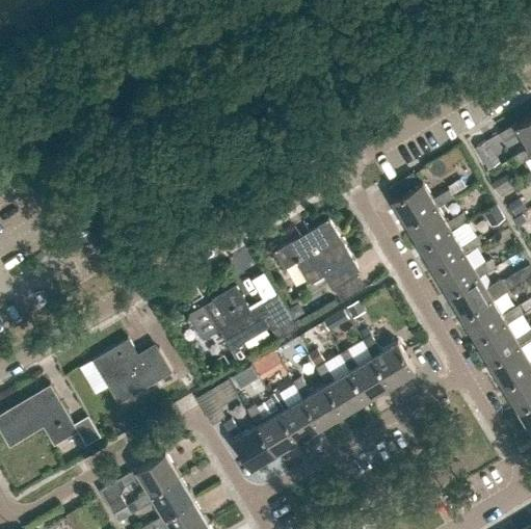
[(530,149),(530,116),(516,126),(515,125),(499,134),(504,142),(520,133),(528,149),(529,148),(530,150),(530,149)]
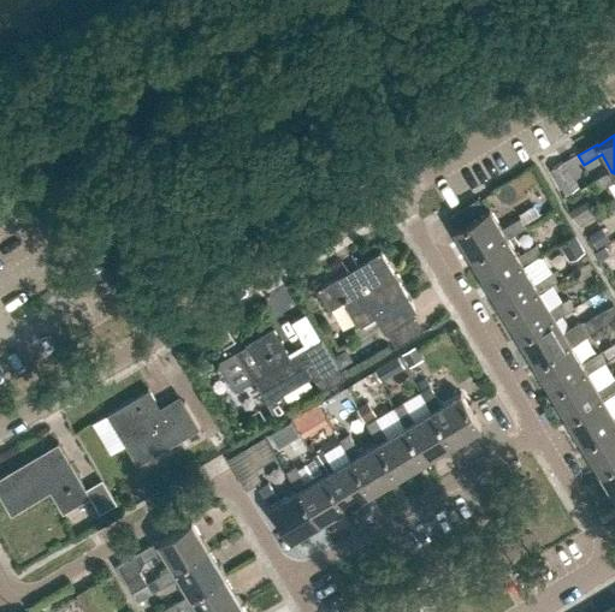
[(578,190),(563,165),(550,173),(565,197),(578,190)]
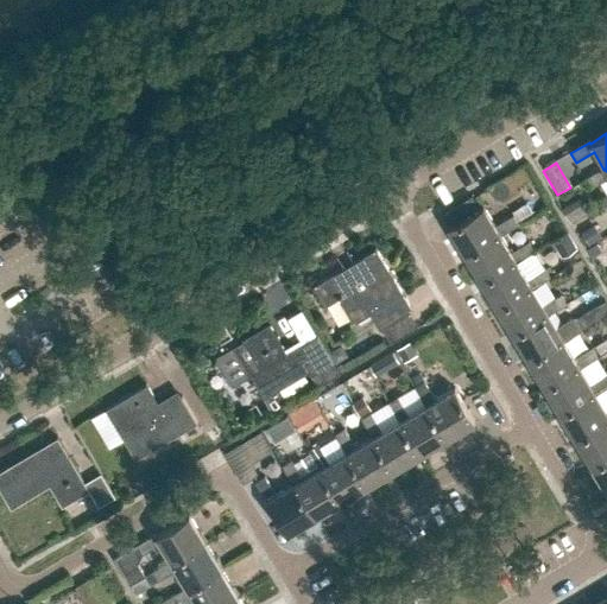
[(606,170),(606,171),(605,169),(604,170),(586,179),(592,189),(606,179),(606,170)]
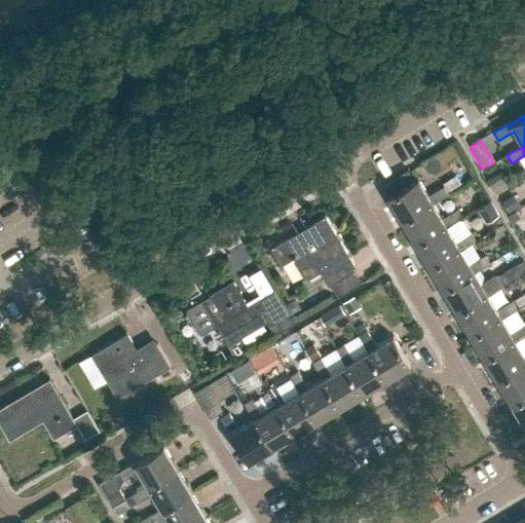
[(443,188),(446,194),(459,186),(454,178),(441,186),(443,188)]
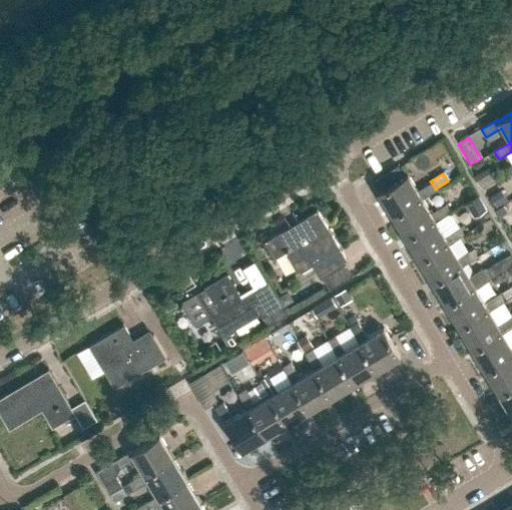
[(417,192),(407,175),(378,192),(391,215),(420,198),(421,200),(422,200),(436,191),(435,189),(432,183),(417,192)]
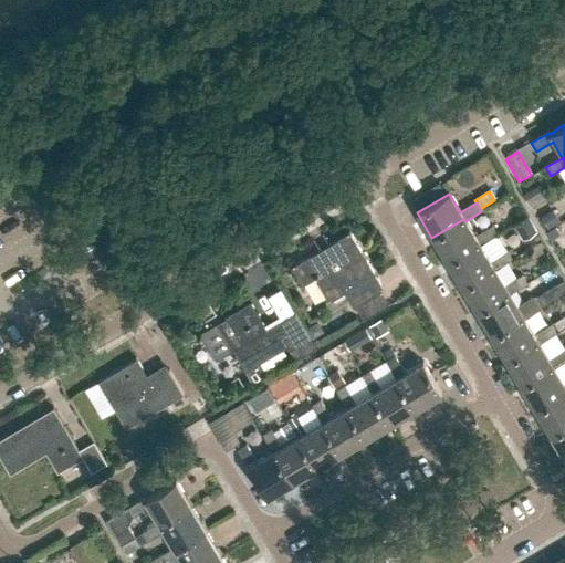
[(551,214),(540,220),(546,231),(557,225),(551,214)]
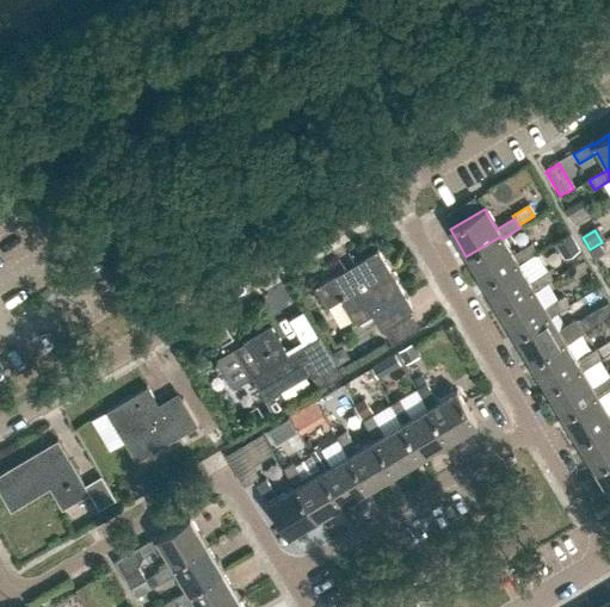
[(512,256),(503,239),(501,239),(500,236),(466,256),(481,284),(516,264),(517,265),(518,265),(536,254),(530,246),(512,256)]
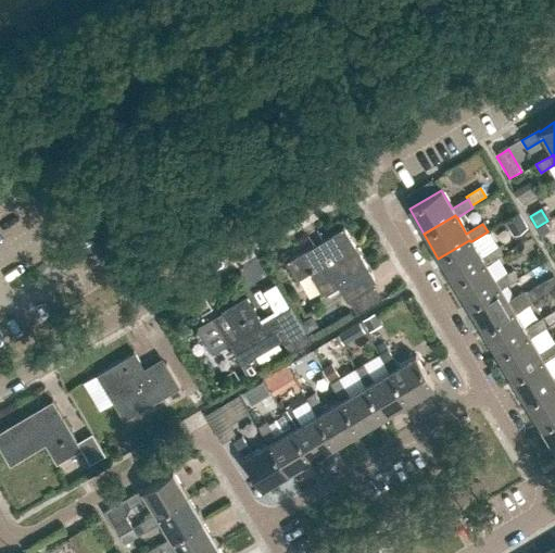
[(512,239),(526,230),(517,215),(503,224),(512,239)]
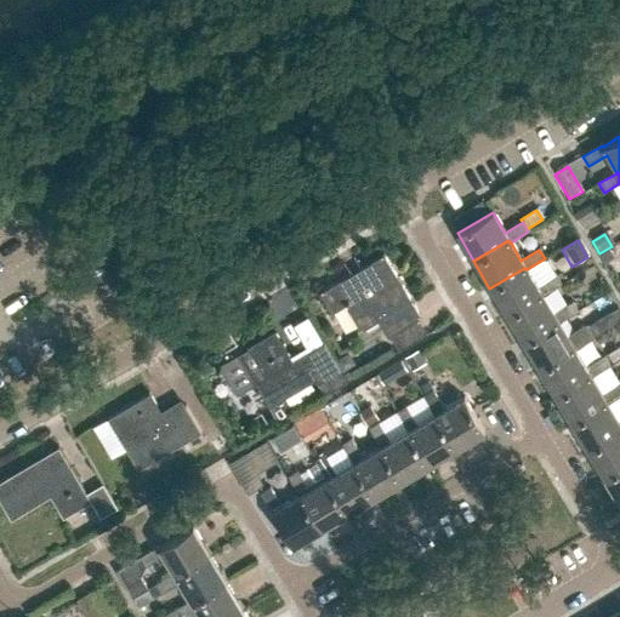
[(384,256),(319,295),(331,315),(345,307),(360,332),(379,323),(387,337),(417,320),(420,319),(384,256)]
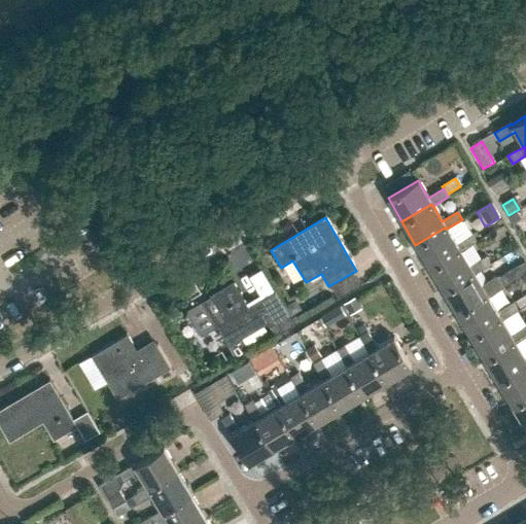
[(456,244),(447,229),(446,229),(445,228),(415,245),(429,268),(458,250),(460,252),(461,252),(476,243),(471,236),(456,244)]
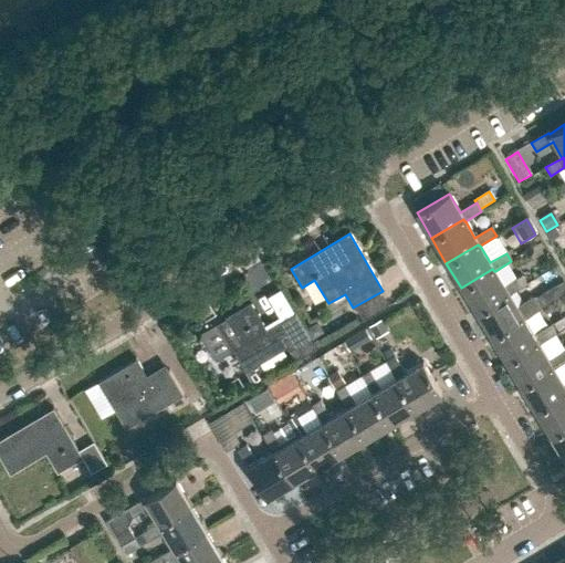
[(504,288),(495,271),(494,271),(492,269),(461,288),(475,312),(508,293),(509,296),(510,295),(526,287),(521,278),(504,288)]
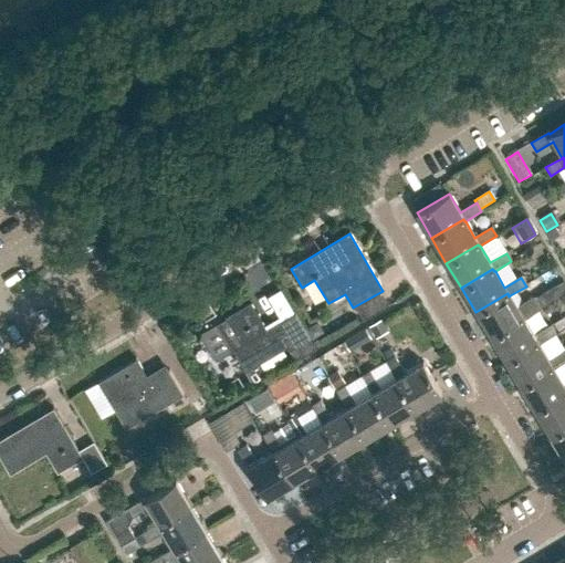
[(519,312),(510,295),(509,296),(508,293),(475,312),(490,337),(522,319),(523,321),(524,320),(541,311),(535,302),(519,312)]
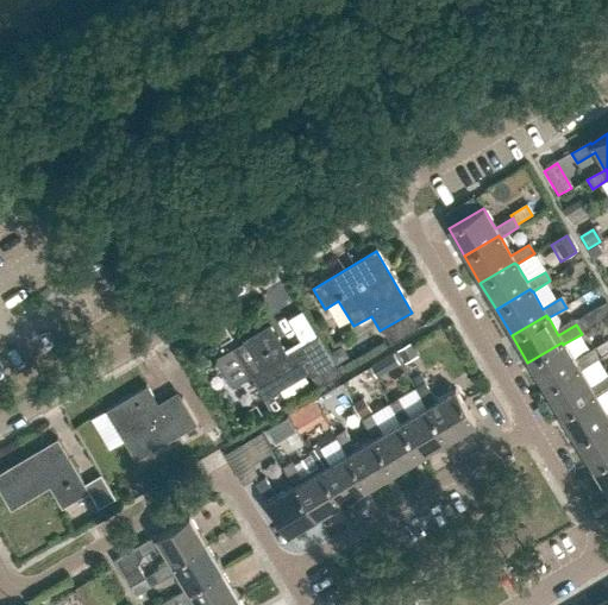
[(577,326),(582,333),(590,327),(587,320),(577,326)]
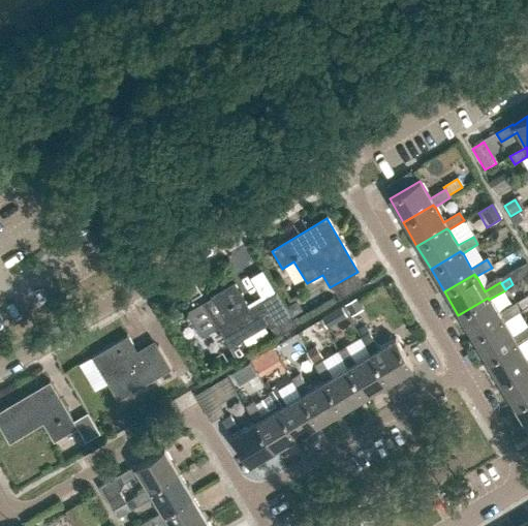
[(294,329),(275,296),(249,310),(235,285),(212,299),(213,300),(204,305),(217,328),(238,363),(249,356),(241,342),(268,327),(276,340),(294,329)]
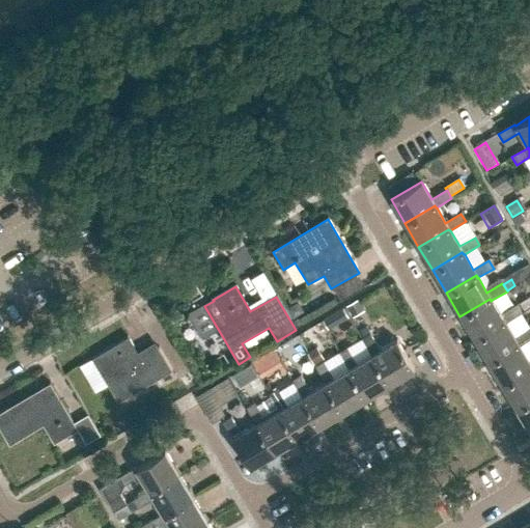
[(501,315),(492,300),(491,301),(490,299),(459,316),(474,339),(503,322),(505,324),(521,314),(517,306),(501,315)]
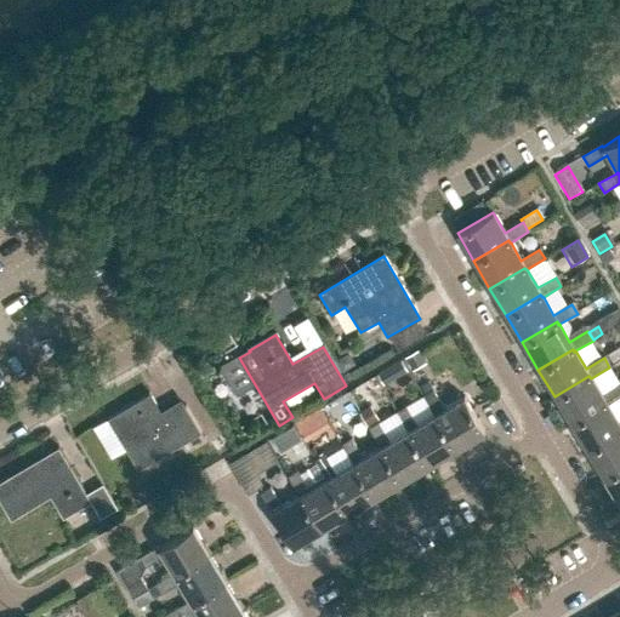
[(619,353),(619,350),(607,358),(612,366),(619,360),(619,353)]
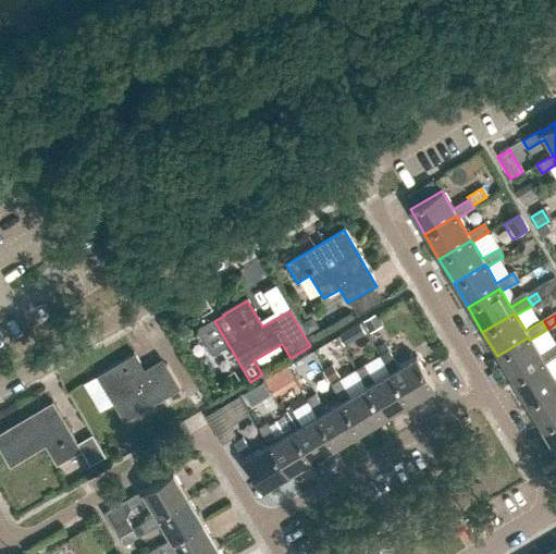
[(370,334),(381,329),(374,317),(363,322),(370,334)]
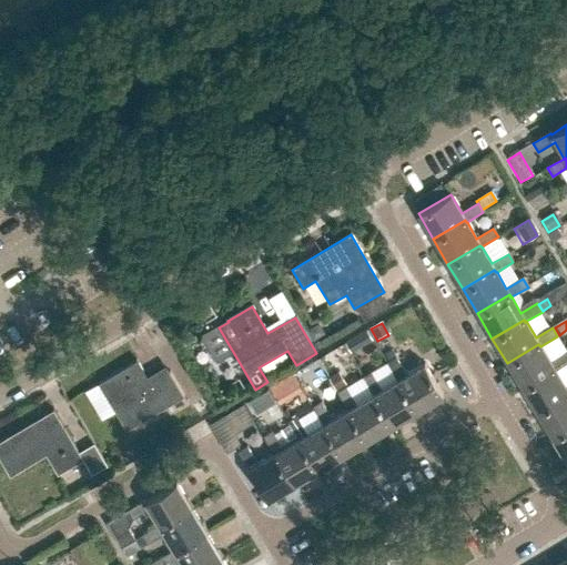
[(317,325),(305,333),(312,343),(324,335),(317,325)]
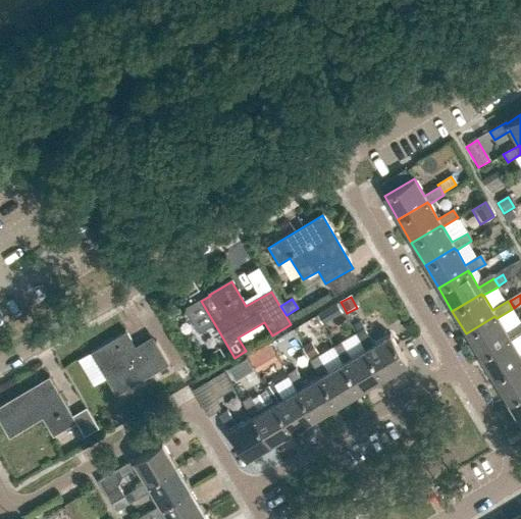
[(321,327),(333,320),(326,310),(315,317),(321,327)]
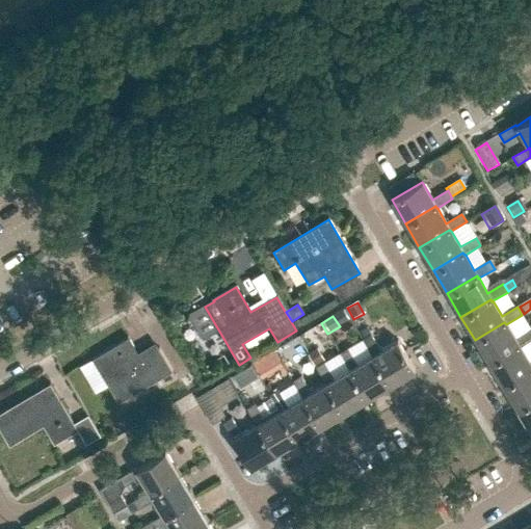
[(504,322),(475,340),(488,364),(519,346),(520,348),(521,347),(530,341),(530,325),(529,326),(530,331),(515,339),(506,324),(504,322)]
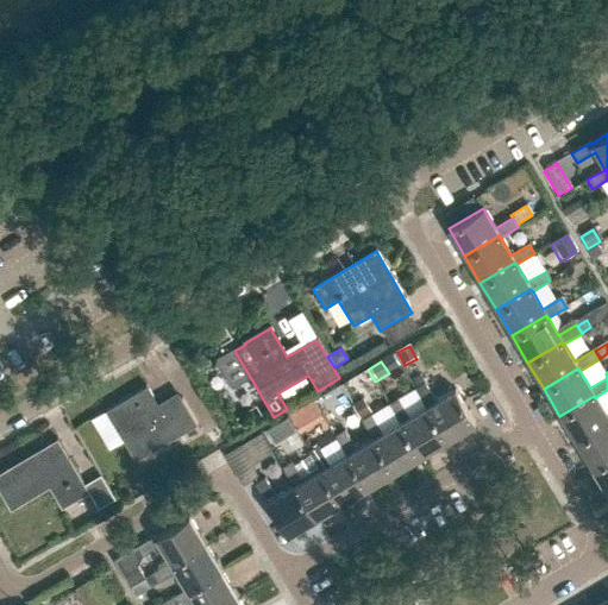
[(369,388),(375,384),(365,371),(352,379),(356,385),(363,388),(369,388)]
